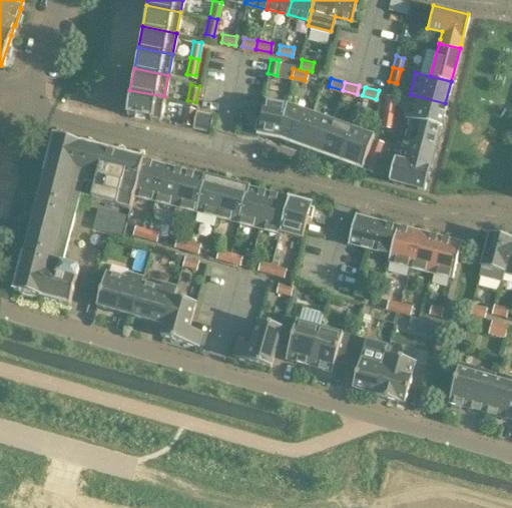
[(125,111),(159,118),(164,96),(129,90),(125,111)]
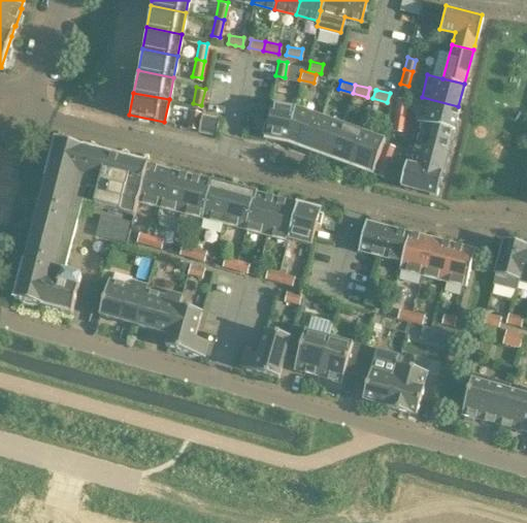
[(397,96),(395,111),(403,112),(406,97),(397,96)]
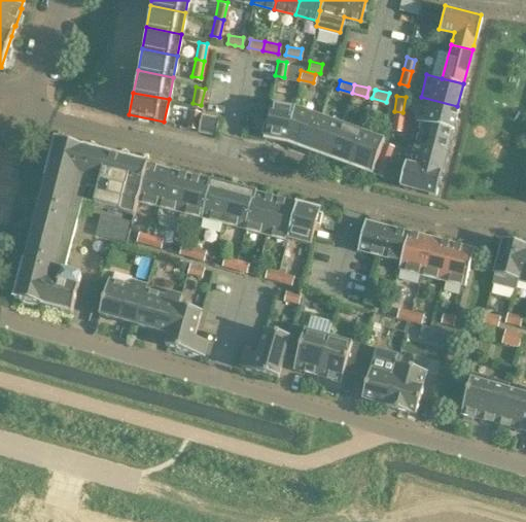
[(415,118),(452,128),(457,106),(421,97),(415,118)]
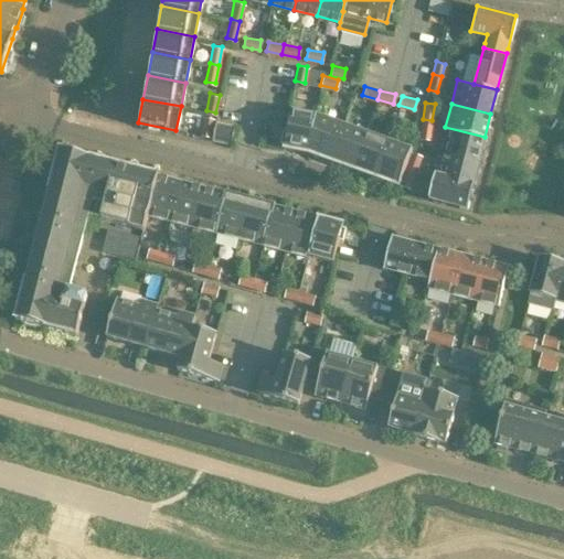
[(308,150),(315,111),(314,111),(314,113),(290,107),(286,129),(282,128),(279,140),(284,141),(283,146),(308,150)]
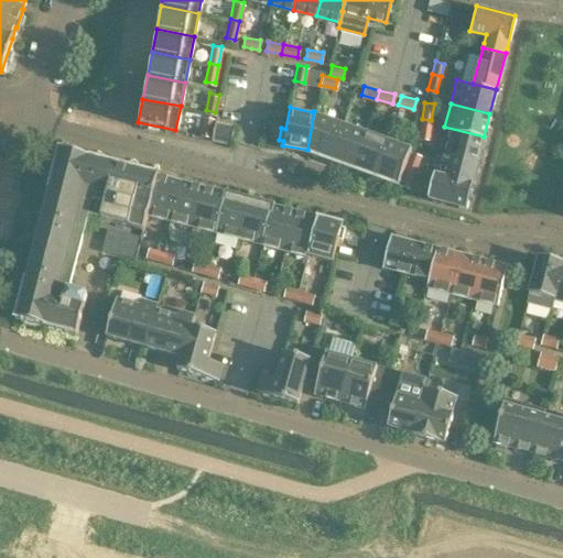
[(329,159),(343,122),(314,111),(307,150),(329,159)]
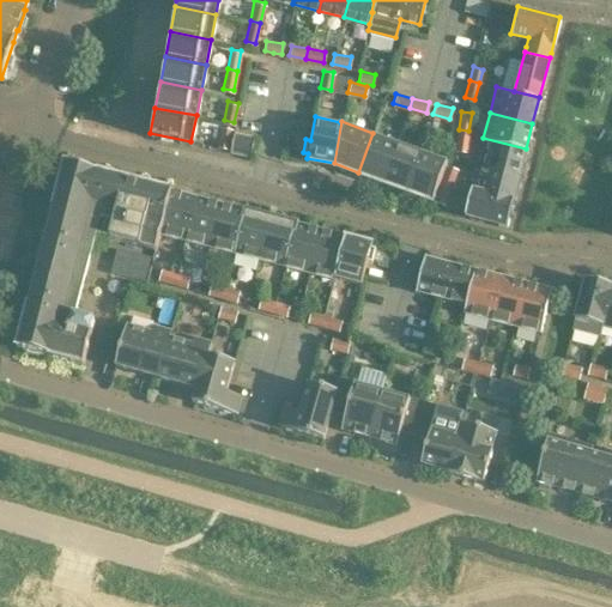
[(220,125),(216,145),(228,147),(232,126),(220,125)]
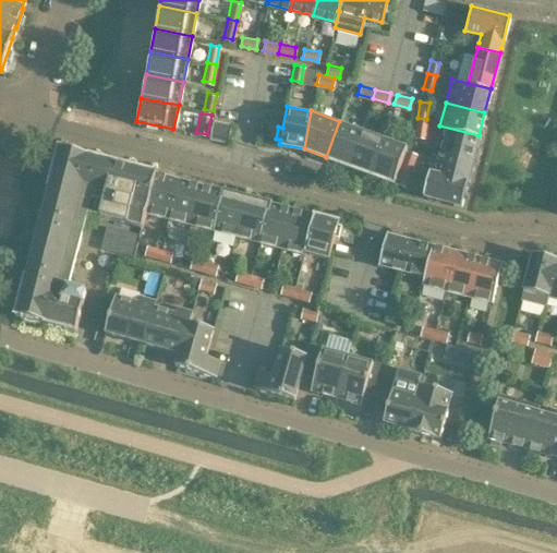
[(418,118),(416,122),(414,137),(423,139),(426,119),(418,118)]
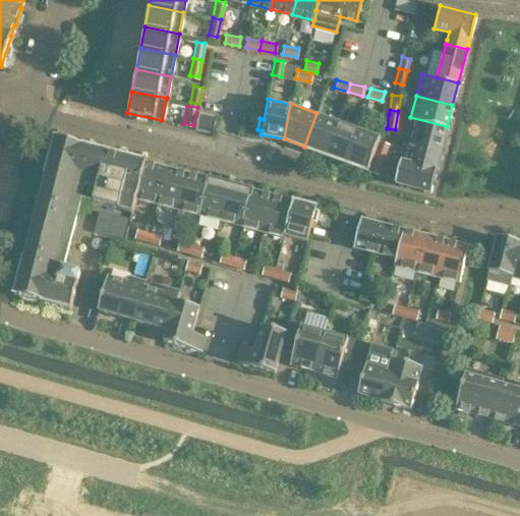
[(216,115),(198,111),(197,111),(194,127),(213,130),(216,115)]
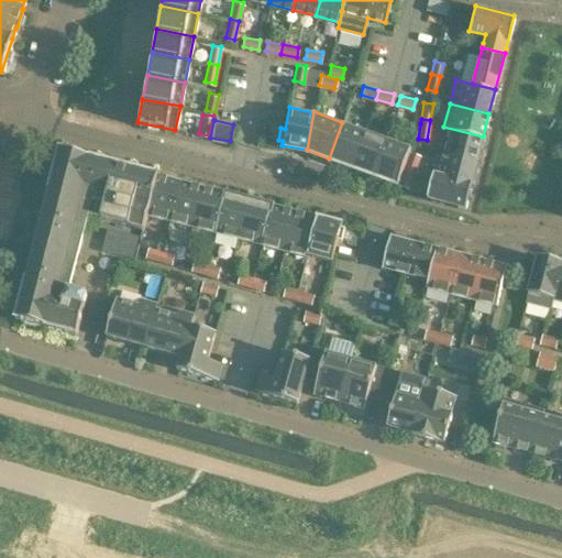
[(342,122),(329,159),(351,166),(364,130),(342,122)]
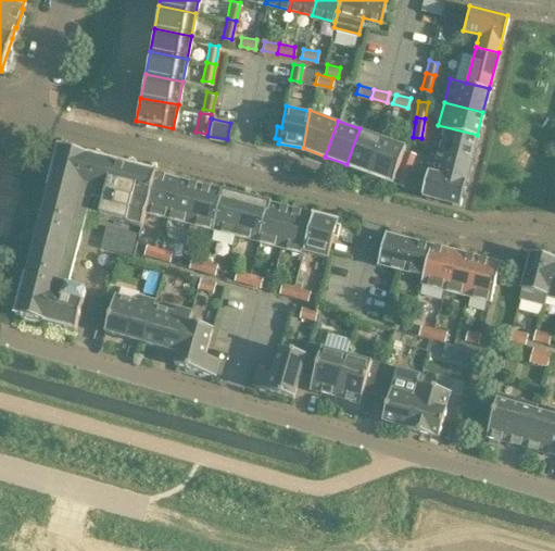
[(432,148),(471,158),(477,135),(438,125),(432,148)]
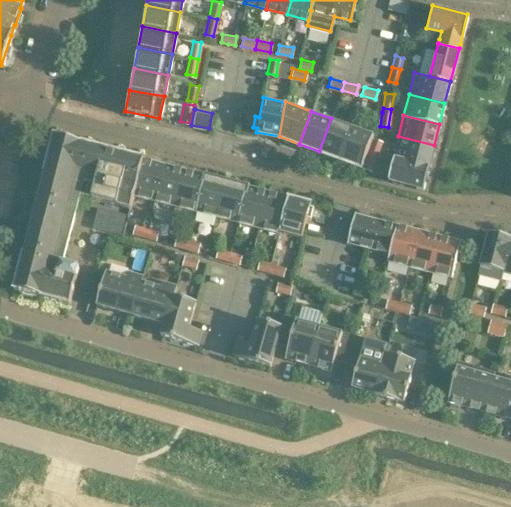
[(339,158),(351,125),(331,118),(319,151),(339,158)]
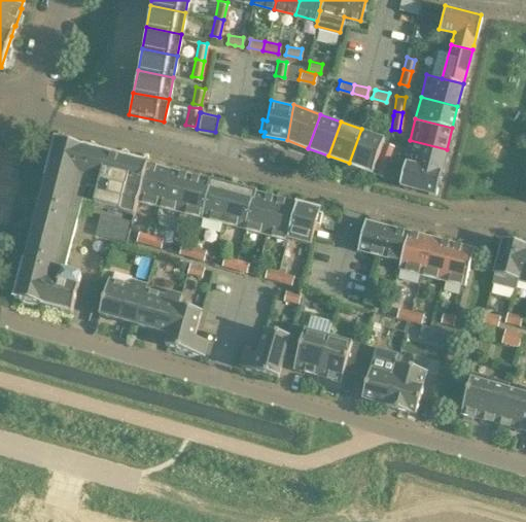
[(361,129),(349,163),(372,171),(383,137),(361,129)]
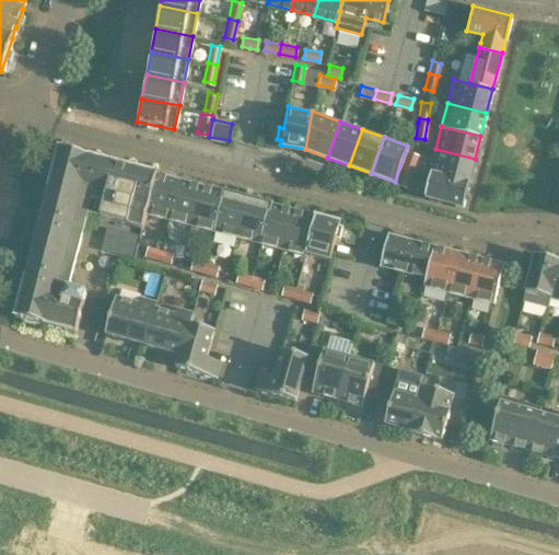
[(142,226),(146,210),(156,171),(58,146),(47,186),(53,187),(31,276),(24,274),(14,314),(76,330),(83,300),(85,290),(67,285),(77,246),(90,196),(104,199),(100,215),(142,226)]
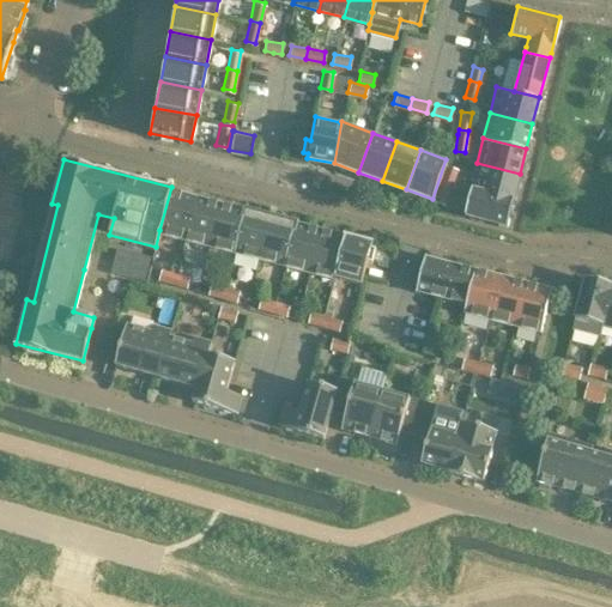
[(441,180),(450,183),(456,167),(447,163),(441,180)]
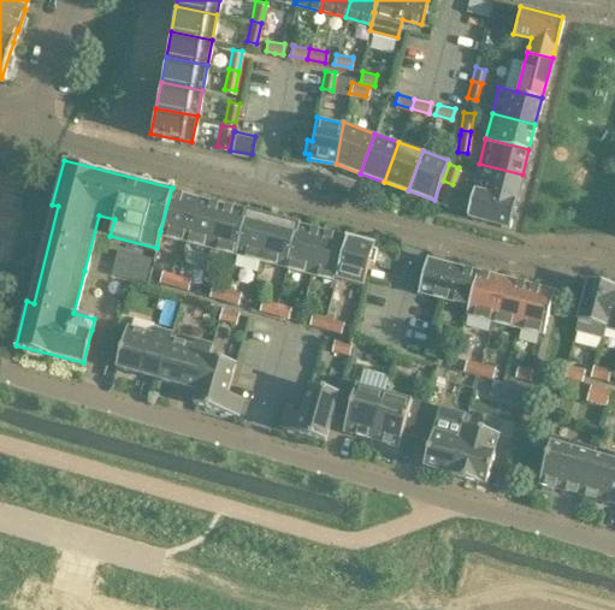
[(473,188),(515,199),(522,175),(479,164),(473,188)]
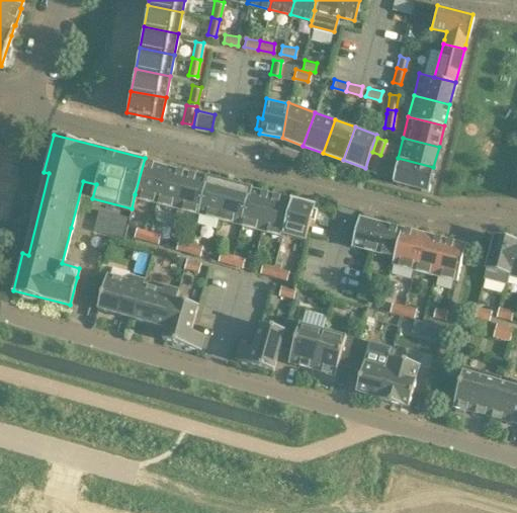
[(380,155),(372,152),(367,168),(375,171),(380,155)]
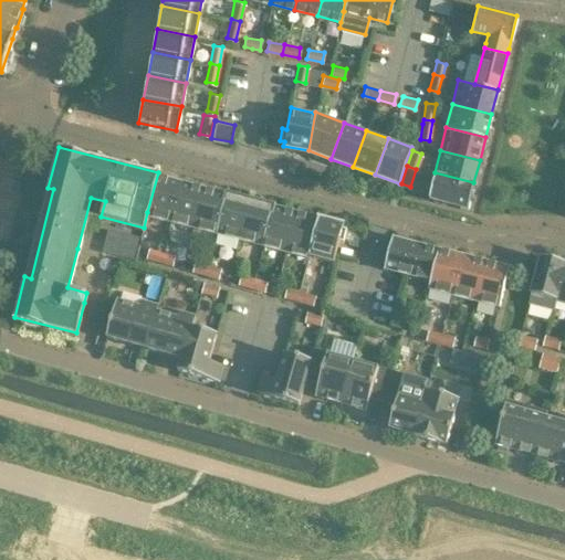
[(158,172),(147,212),(170,219),(180,179),(158,172)]
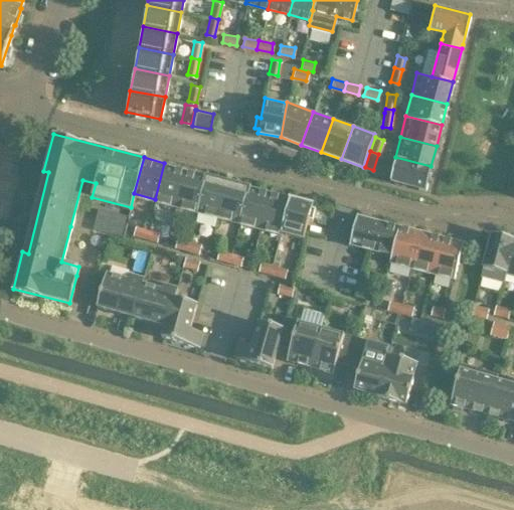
[(389,179),(424,189),(431,166),(395,157),(389,179)]
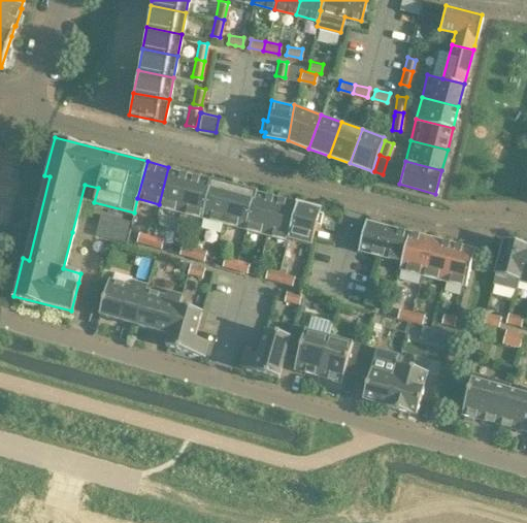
[(168,167),(159,204),(180,209),(190,172),(168,167)]
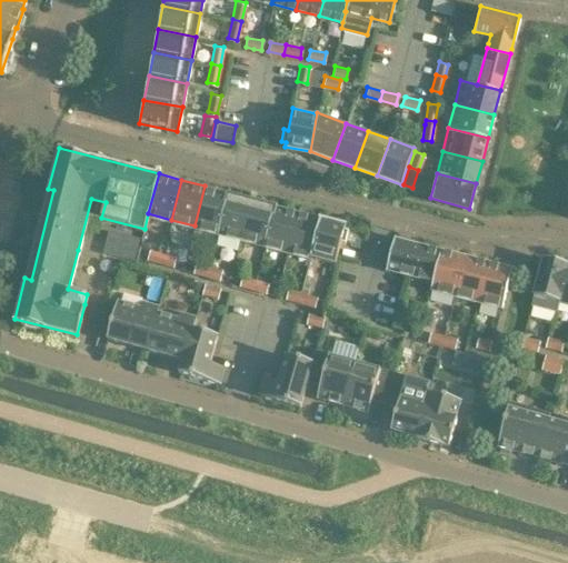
[(205,186),(195,225),(218,232),(228,192),(205,186)]
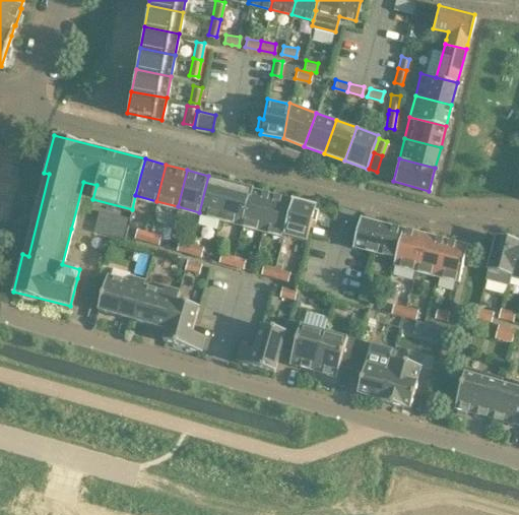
[(208,176),(199,212),(220,217),(230,181),(208,176)]
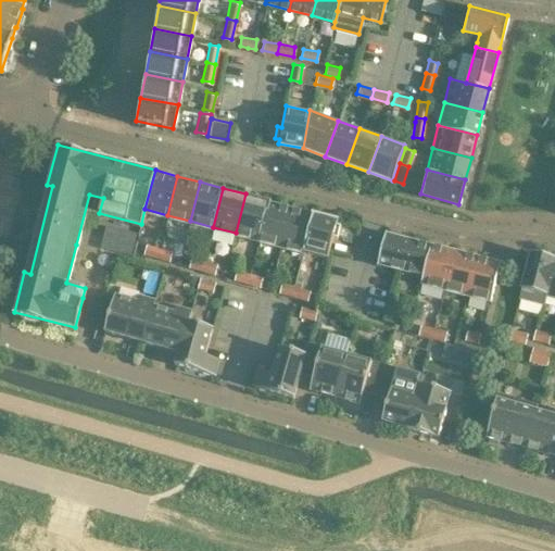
[(246,193),(236,233),(259,239),(268,200),(246,193)]
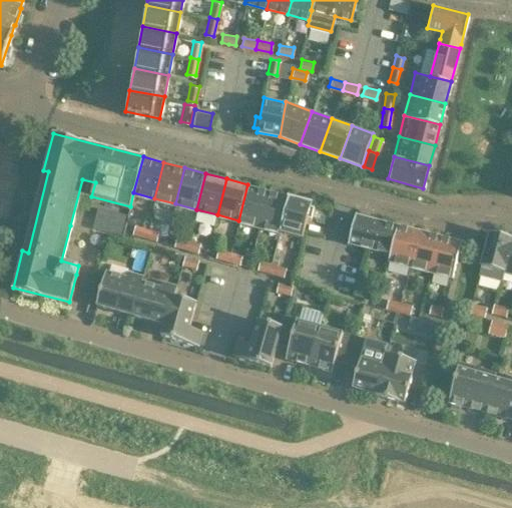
[(247,184),(238,220),(259,225),(269,189),(247,184)]
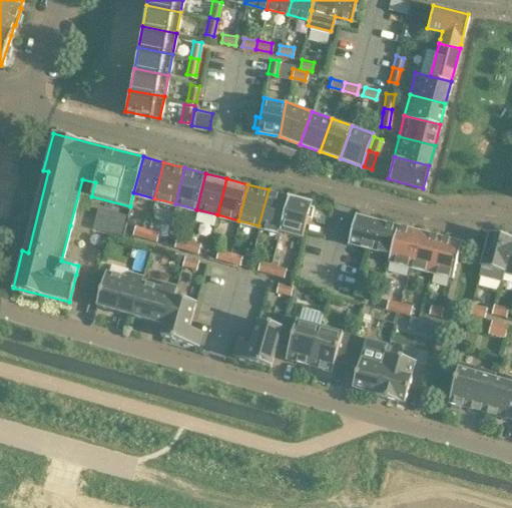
[(269,189),(259,225),(280,231),(281,229),(290,195),(269,189)]
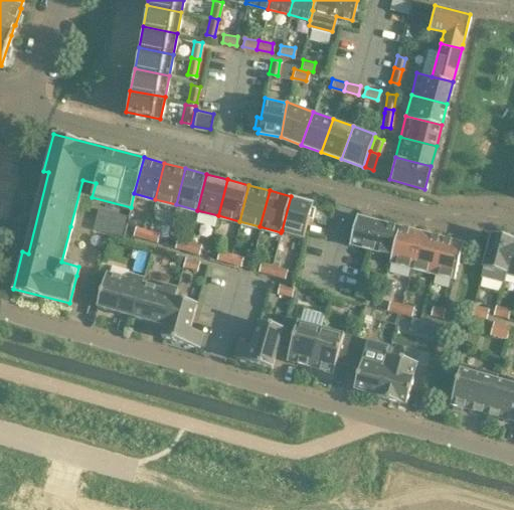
[(312,201),(291,196),(282,230),(303,235),(308,216),(311,217),(314,206),(311,205),(312,201)]
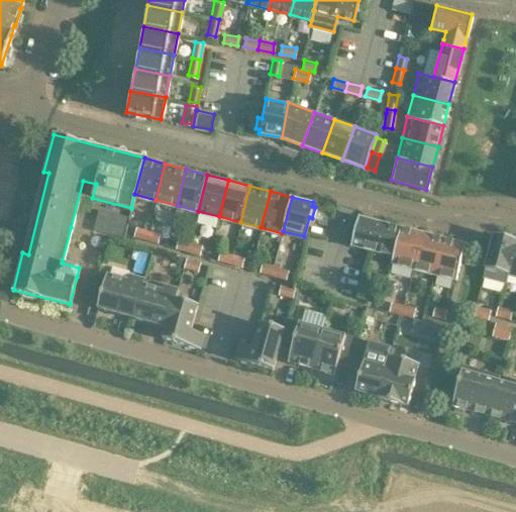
[(102,208),(97,228),(121,234),(126,214),(102,208)]
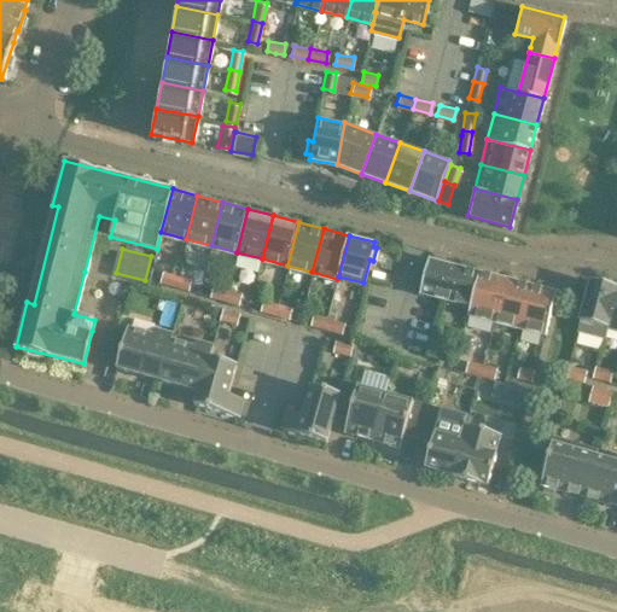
[(418,290),(469,303),(478,269),(428,256),(418,290)]
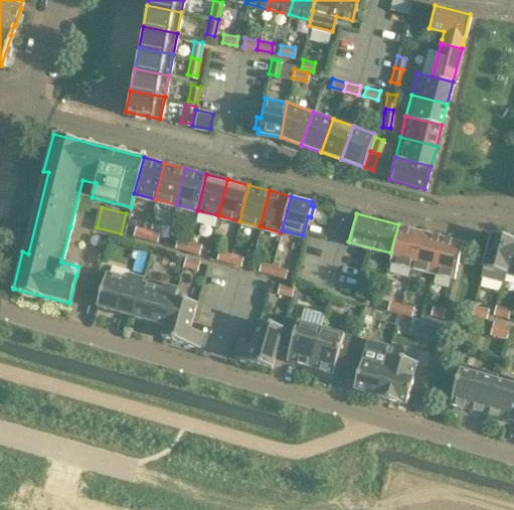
[(136,224),(133,232),(145,236),(147,227),(136,224)]
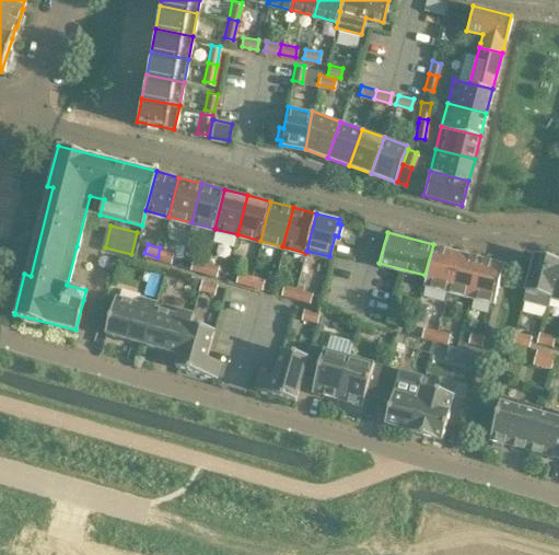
[(433,244),(424,275),(422,284),(446,289),(456,250),(433,244)]
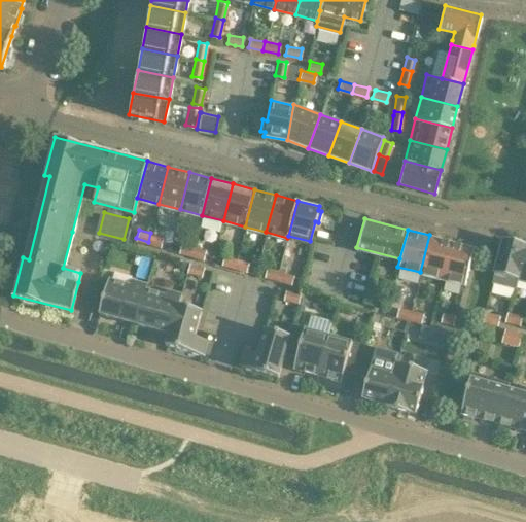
[(150,233),(148,242),(160,245),(163,237),(150,233)]
